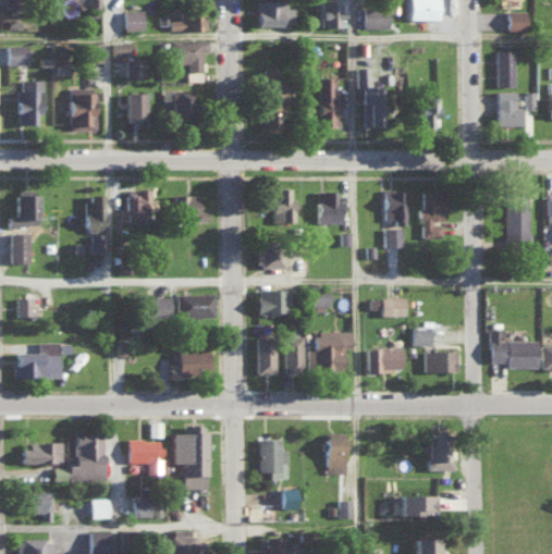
[(93,0),(93,9),(103,10),(103,0),(93,0)]
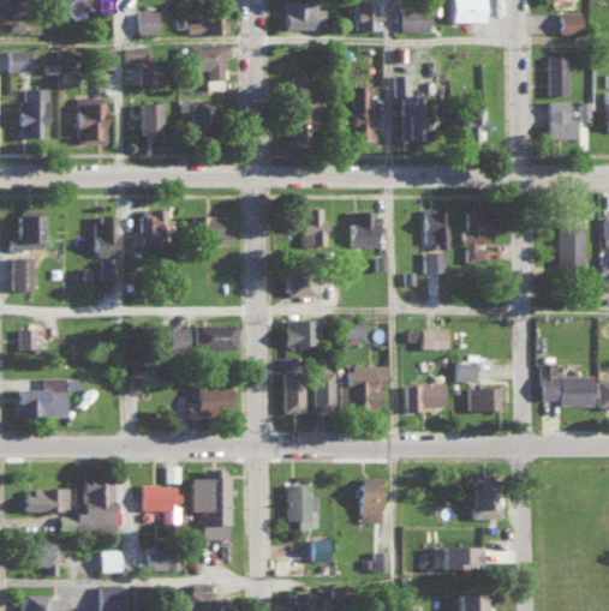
[(487,0),(454,0),(454,23),(487,24),(487,0)]
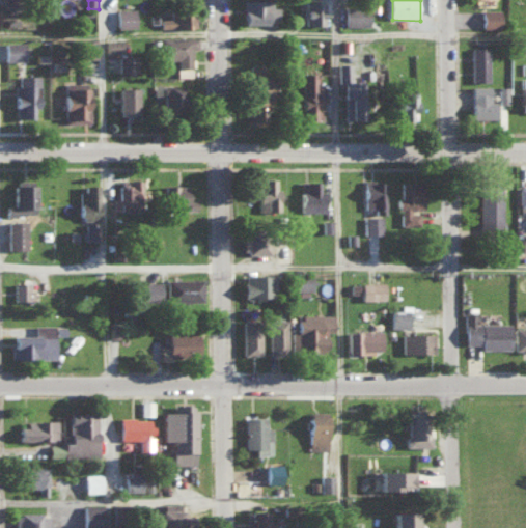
[(275,2),(247,2),(248,25),(283,25),(283,9),(275,9),(275,2)]
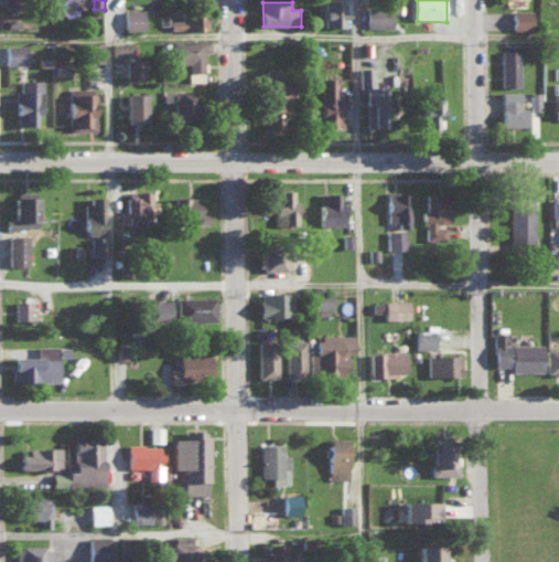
[(347,4),(328,4),(328,30),(347,29),(347,4)]
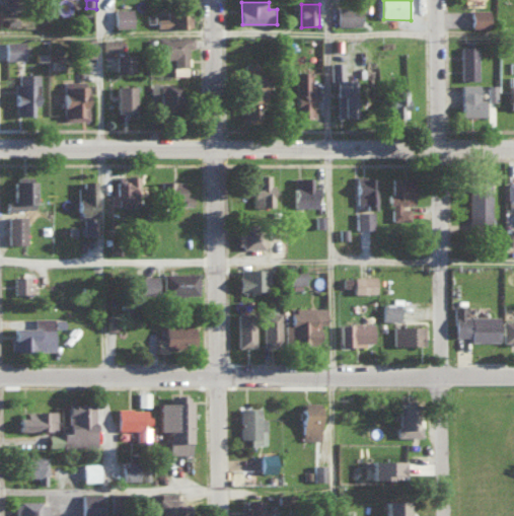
[(340,27),(364,28),(364,7),(340,7),(340,27)]
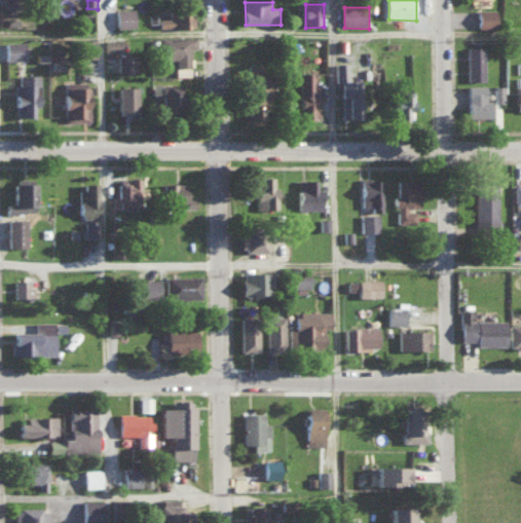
[(119,31),(137,30),(137,11),(119,11),(119,31)]
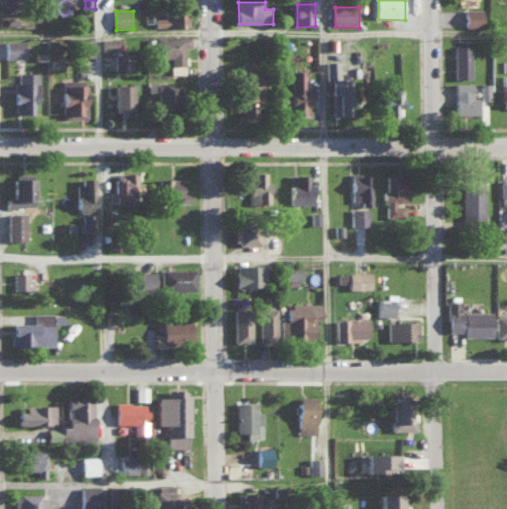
[(486,12),(468,11),(468,29),(485,30),(486,12)]
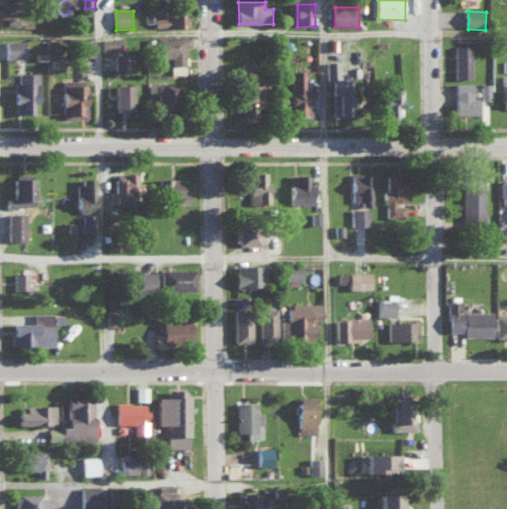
[(192,15),(168,14),(167,20),(158,20),(157,30),(192,31),(192,15)]
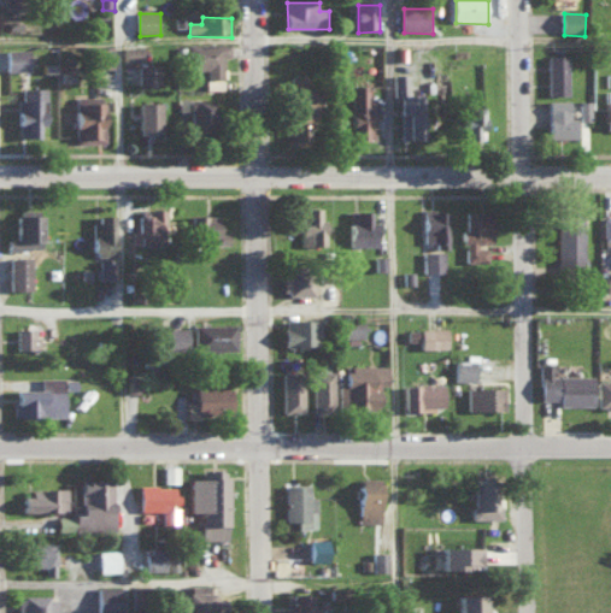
[(210,92),(227,92),(227,59),(233,59),(234,47),(192,46),(192,71),(210,72),(210,92)]
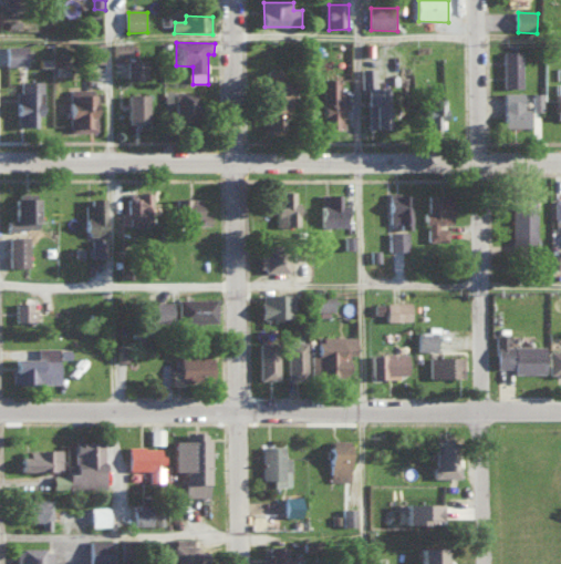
[(105,65),(105,45),(94,45),(94,65),(105,65)]
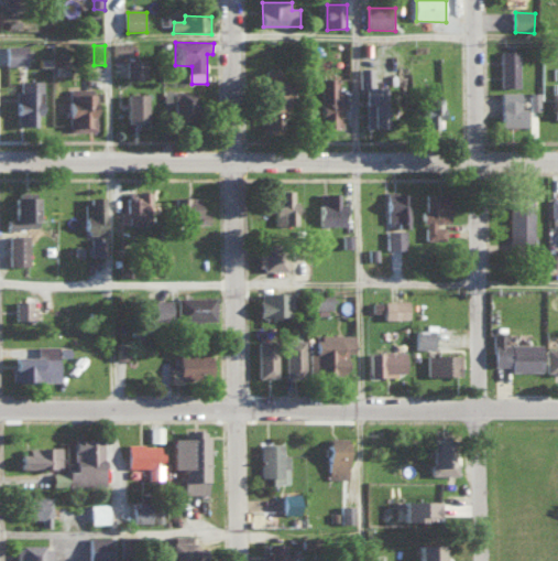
[(117,58),(134,57),(134,45),(116,46),(117,58)]
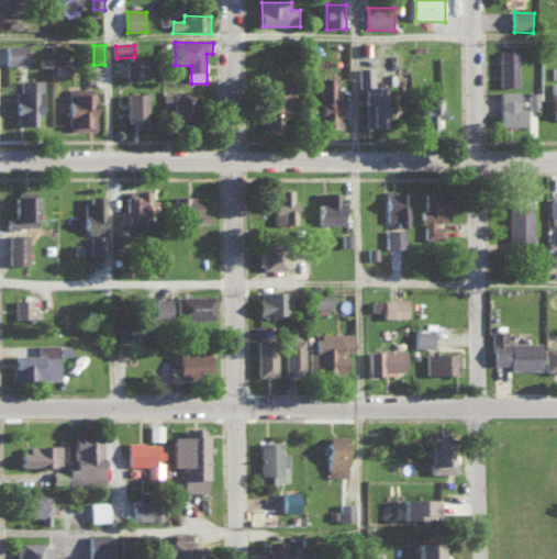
[(30,47),(9,47),(9,67),(30,67),(30,47)]
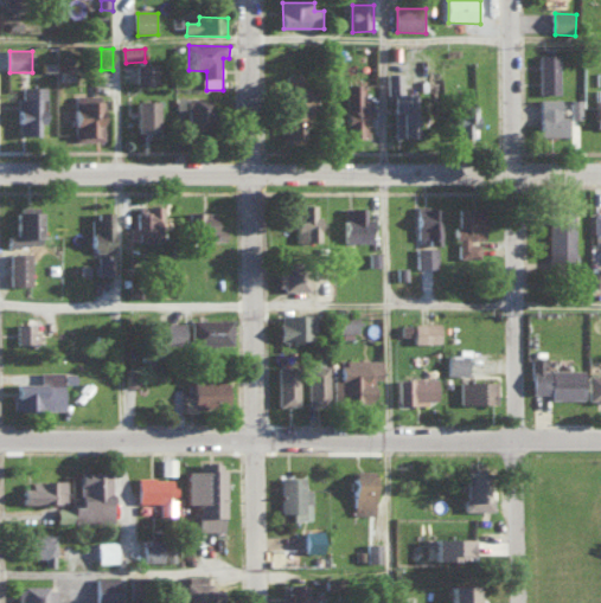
[(543,96),(563,96),(562,56),(543,57),(543,96)]
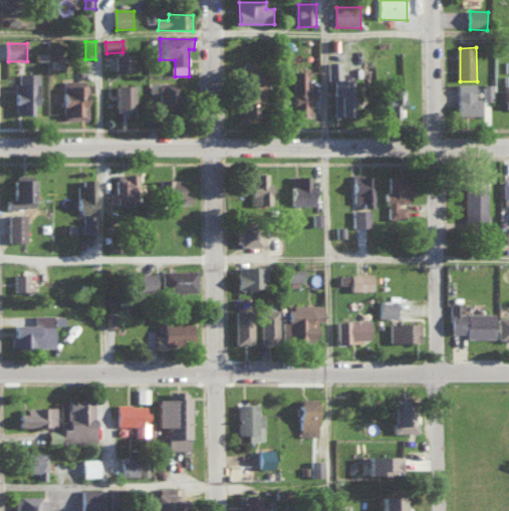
[(117,72),(136,73),(137,56),(118,56),(117,72)]
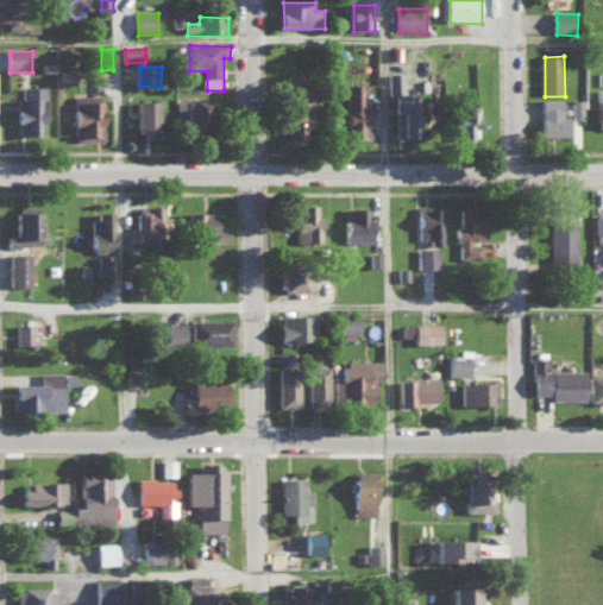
[(399,140),(421,139),(421,95),(406,95),(406,75),(391,76),(391,98),(399,98),(399,140)]
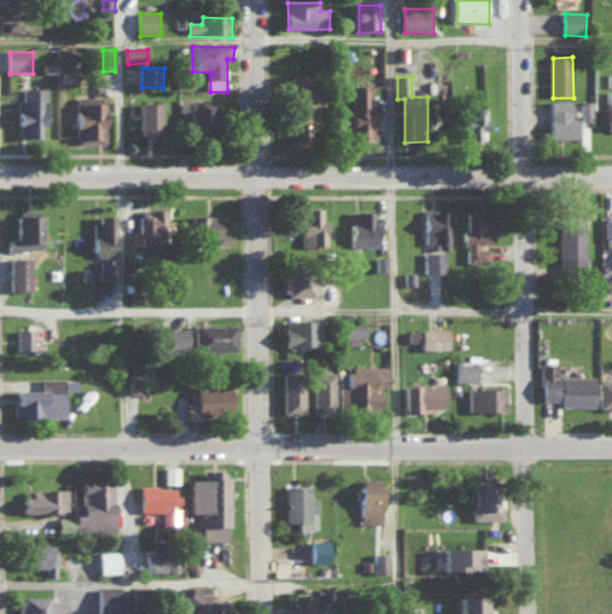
[(293,147),(314,147),(314,118),(325,118),(325,94),(312,94),(312,79),(293,79),(293,147)]
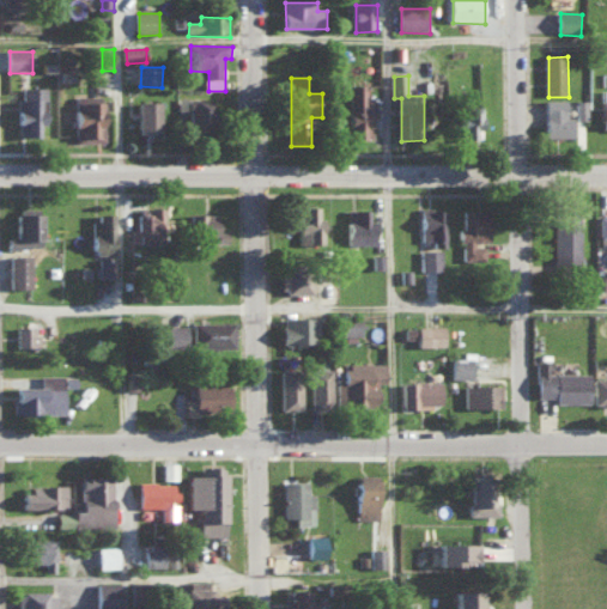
[(375,99),(368,99),(368,87),(352,87),(352,141),(375,141),(375,99)]
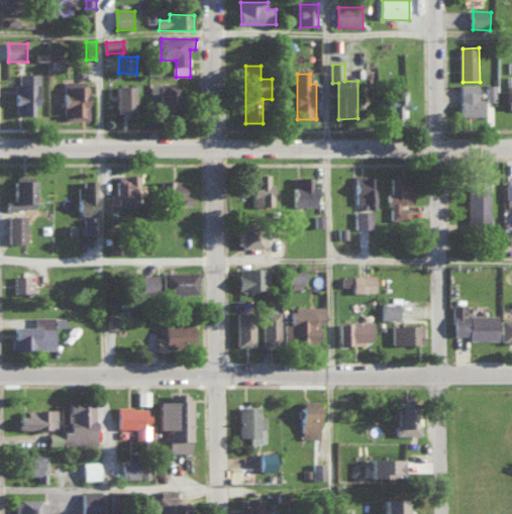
[(19,76),(18,117),(36,118),(36,107),(40,107),(40,76),(19,76)]
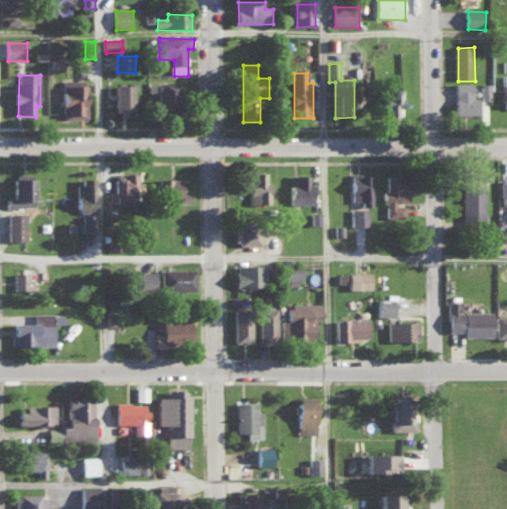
[(88,82),(65,82),(66,121),(89,121),(88,82)]
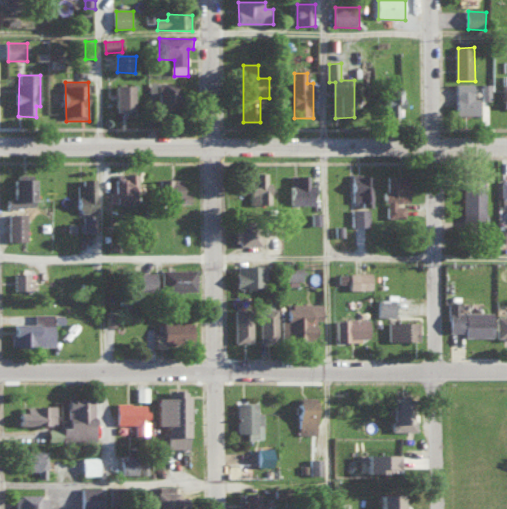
[(180,85),(152,85),(151,96),(160,96),(160,111),(180,112),(180,85)]
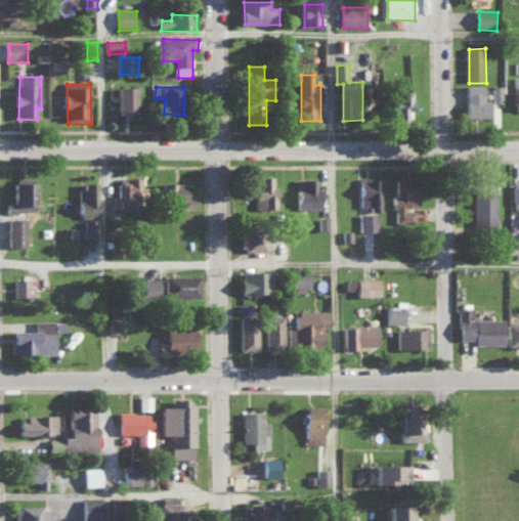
[(470,87),(470,120),(493,119),(492,102),(487,102),(487,87),(470,87)]
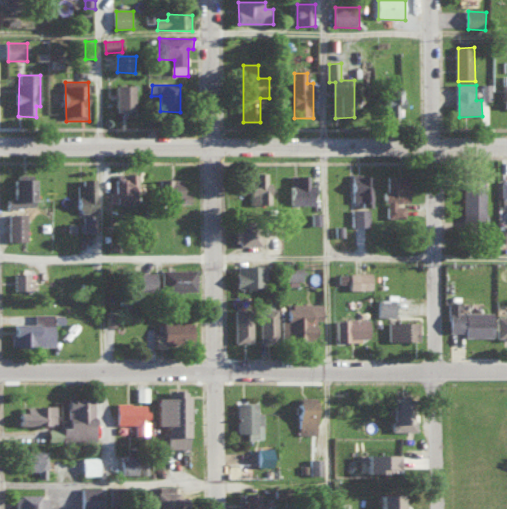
[(485,102),(494,101),(493,85),(484,86),(485,102)]
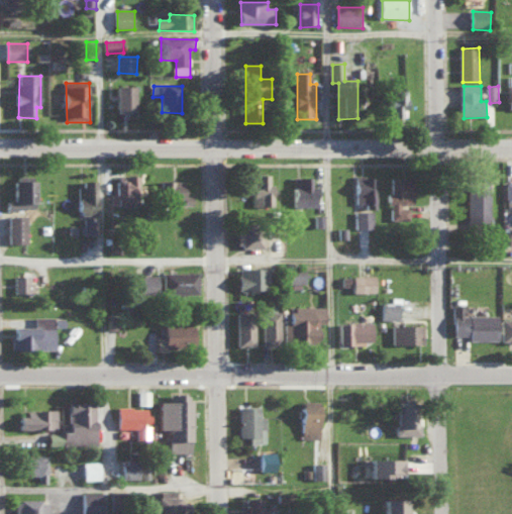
[(137,114),(136,88),(118,88),(119,115),(137,114)]
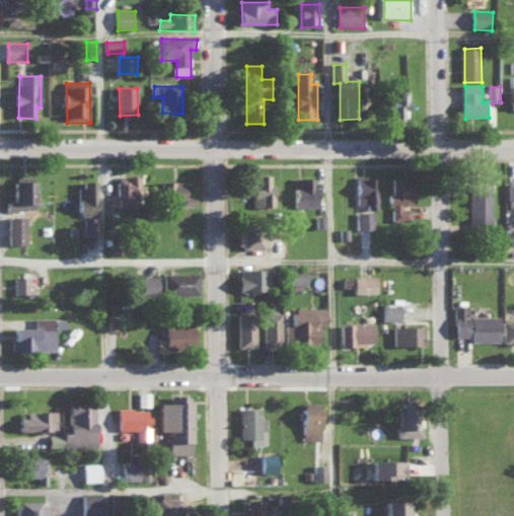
[(411,93),(386,93),(386,112),(395,112),(394,119),(411,119),(411,93)]
